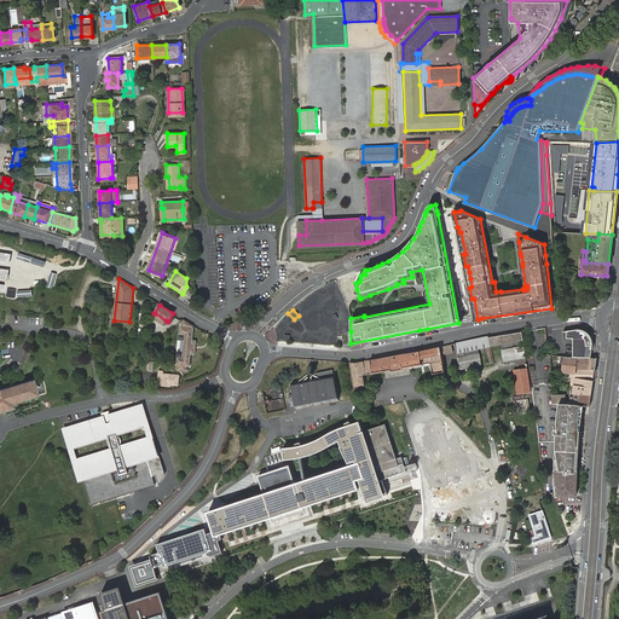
[(166,320),(155,313),(152,318),(163,325),(166,320)]
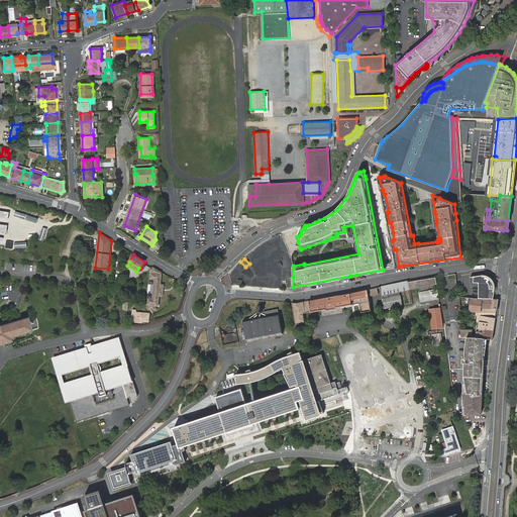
[(161,284),(162,272),(153,267),(152,267),(150,273),(149,273),(148,284),(151,284),(150,294),(148,293),(146,304),(149,304),(148,308),(154,309),(156,305),(159,305),(160,295),(161,284)]
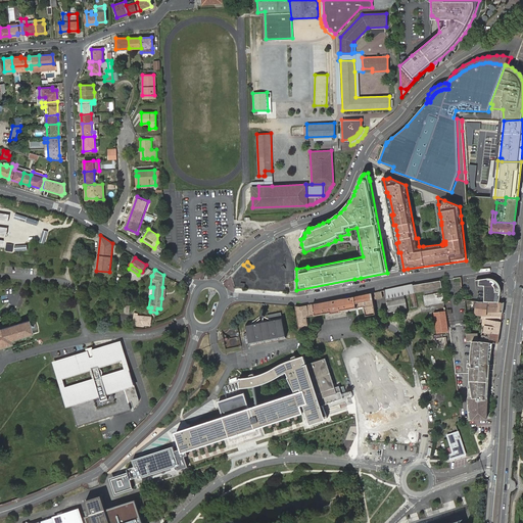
[(489,279),(479,280),(479,286),(484,286),(484,301),(500,302),(501,293),(502,291),(502,290),(501,289),(501,288),(501,287),(501,286),(500,285),(500,284),(498,284),(497,283),(497,282),(496,281),(495,280),(493,280),(492,279),(491,279),(489,279)]
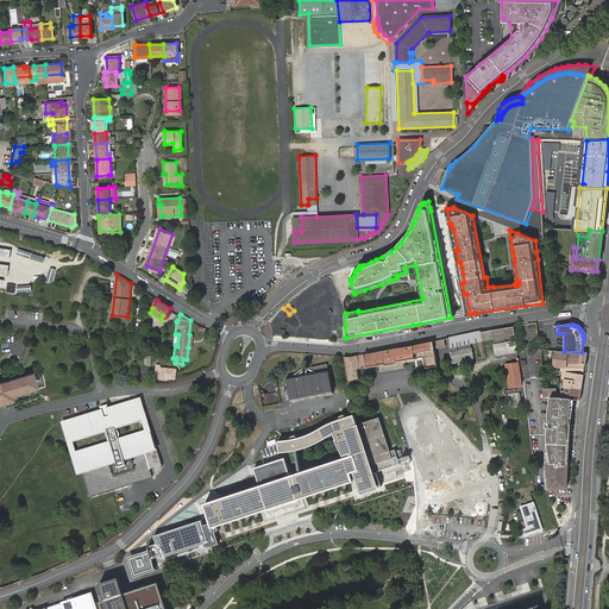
[(477,332),(449,338),(451,349),(452,362),(473,359),(471,343),(478,341),(482,358),(485,357),(483,340),(493,339),(515,334),(514,326),(477,332)]
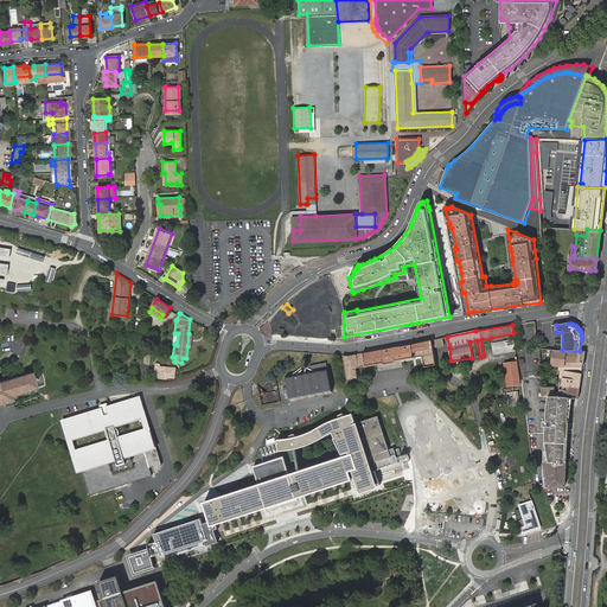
[(442,337),(430,339),(433,347),(443,345),(442,337)]
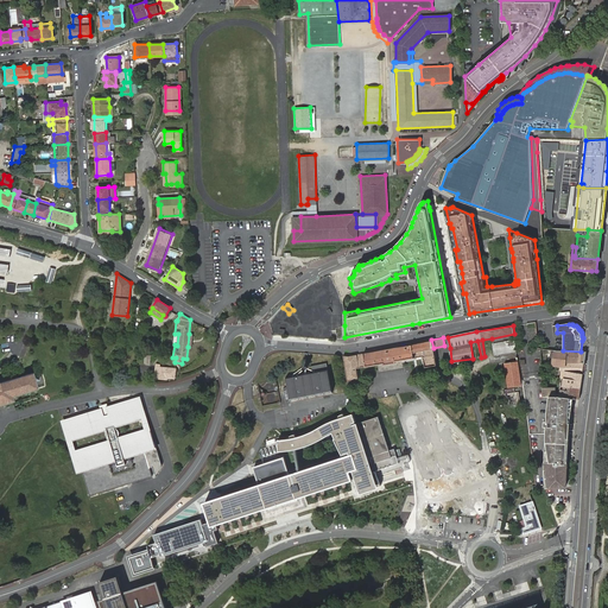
[(349,356),(343,355),(348,380),(359,379),(356,368),(384,363),(384,365),(396,362),(396,361),(423,356),(425,367),(436,365),(434,348),(431,340),(407,346),(349,356)]
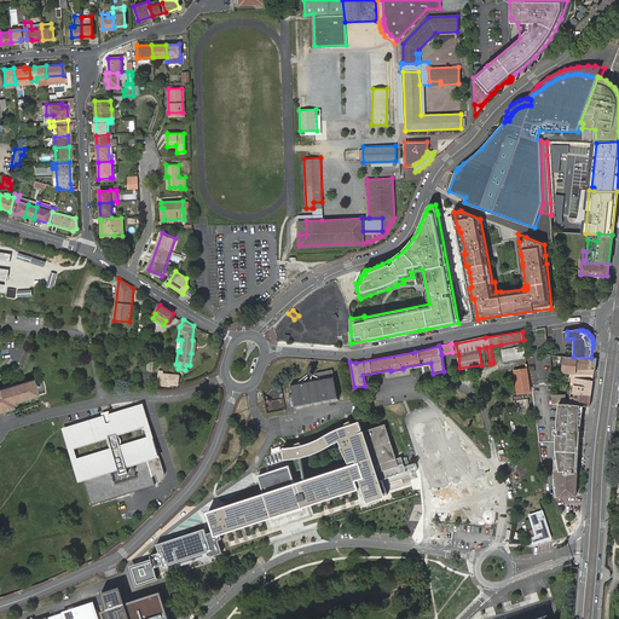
[(504,360),(525,357),(522,347),(502,351),(504,360)]
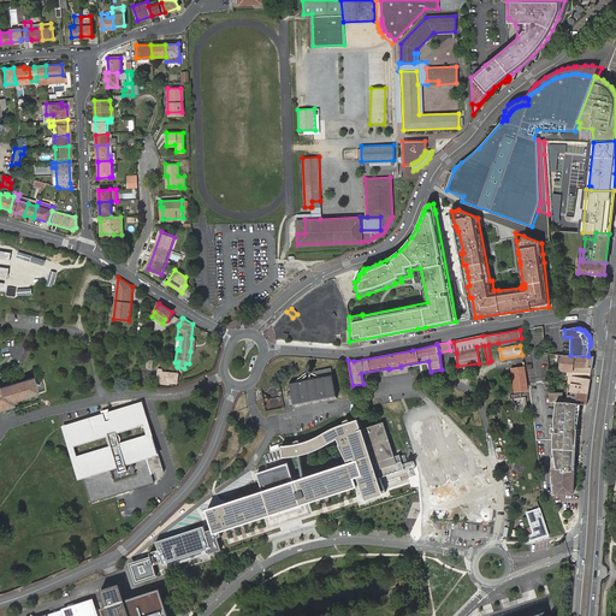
[(572,366),(592,367),(593,356),(588,356),(563,355),(560,355),(560,369),(567,371),(572,372),(572,366)]
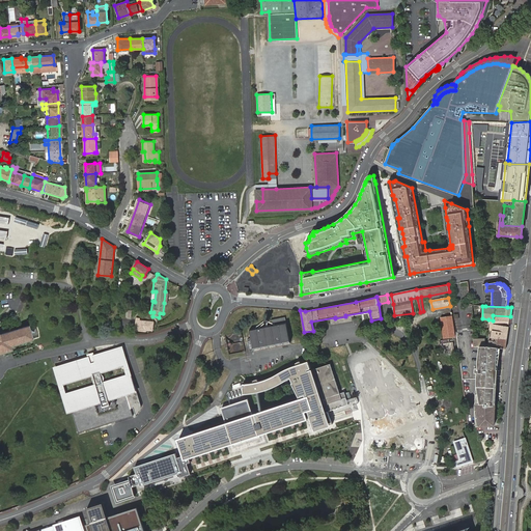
[(499,338),(506,339),(510,316),(493,315),(493,320),(488,319),(488,323),(493,323),(493,322),(496,322),(495,330),(492,329),(492,331),(490,330),(490,336),(499,338)]
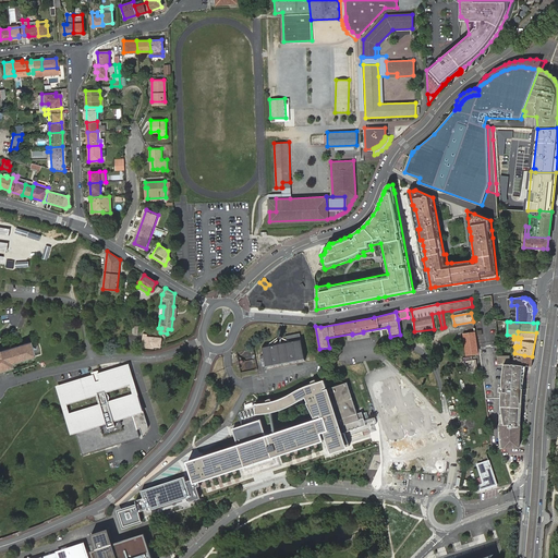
[(477,353),(475,332),(463,335),(466,354),(477,353)]
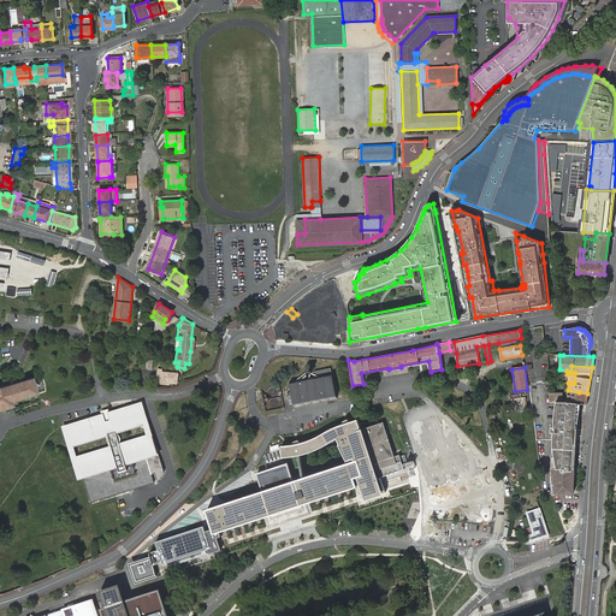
[(175,375),(177,375),(177,373),(163,371),(163,368),(159,368),(158,381),(170,383),(170,381),(175,381),(175,375)]
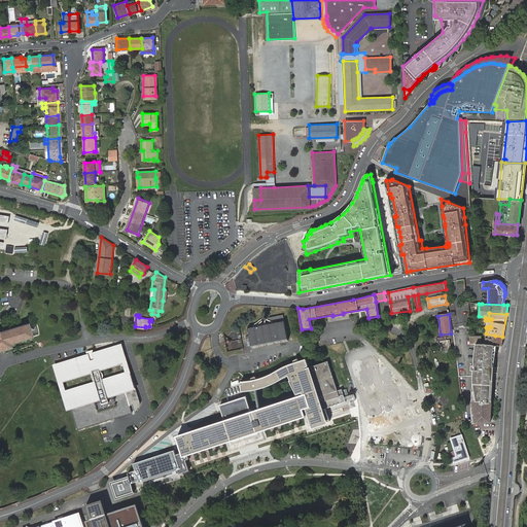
[(251,348),(288,341),(283,315),(269,318),(269,322),(247,326),(249,337),(246,338),(248,348),(251,348)]
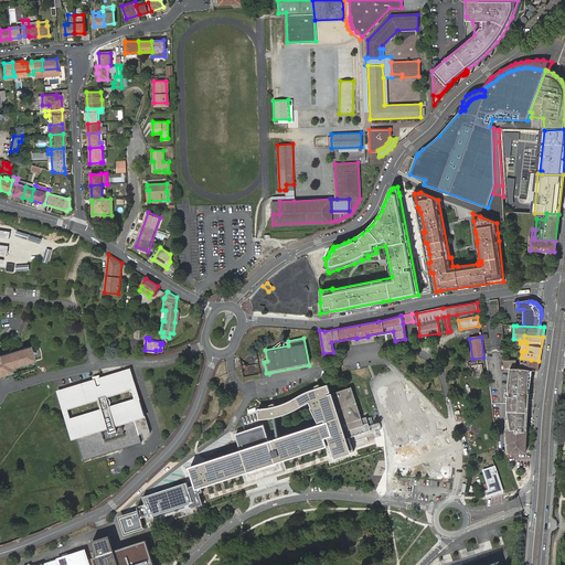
[(0,374),(11,371),(11,369),(10,366),(34,359),(32,353),(29,345),(0,354),(0,374)]
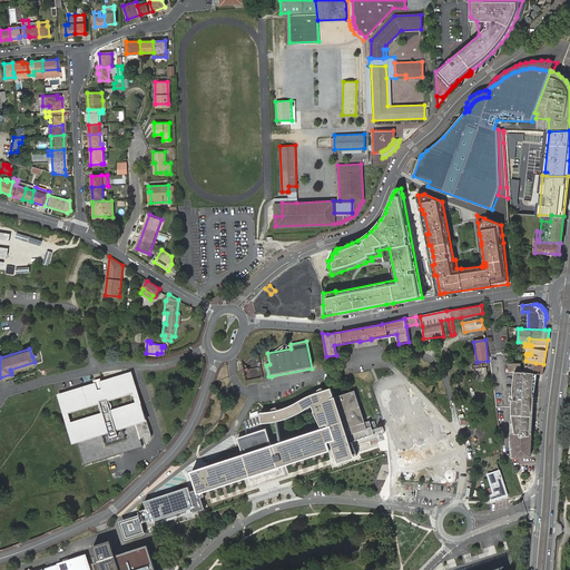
[(534,373),(542,374),(543,364),(536,363),(526,361),(524,370),(520,370),(520,363),(508,363),(509,371),(514,371),(524,372),(524,371),(534,373)]
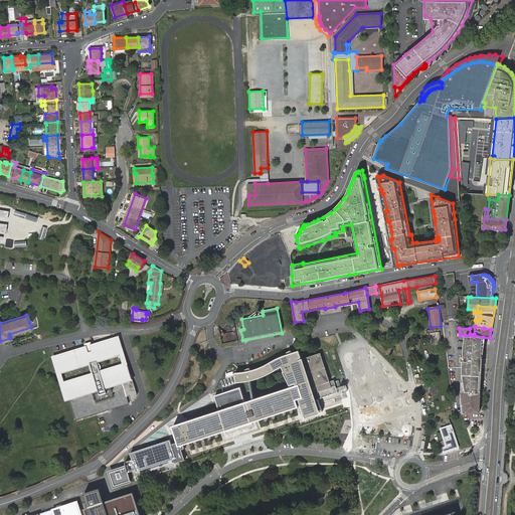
[(425,331),(427,345),(441,343),(439,332),(436,333),(435,329),(425,331)]
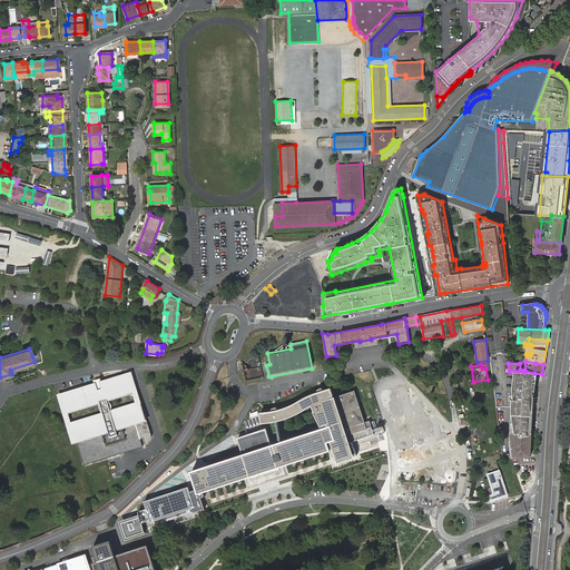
[(531,419),(534,373),(524,371),(524,372),(514,371),(512,386),(512,395),(510,395),(510,400),(512,400),(511,405),(511,408),(510,429),(512,429),(511,421),(531,419)]
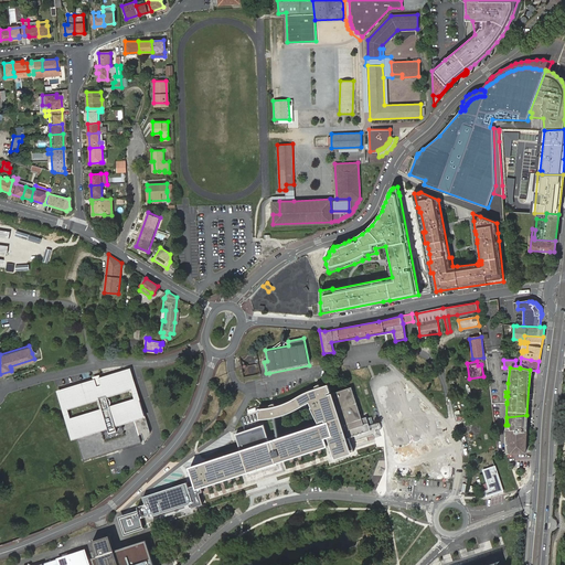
[(94,380),(56,391),(63,412),(64,414),(72,441),(77,439),(82,451),(84,460),(89,458),(117,449),(141,441),(139,436),(139,434),(138,429),(136,420),(137,420),(142,418),(147,416),(142,400),(140,392),(137,384),(136,382),(135,374),(131,369),(100,377),(100,374),(96,375),(94,377),(94,380)]
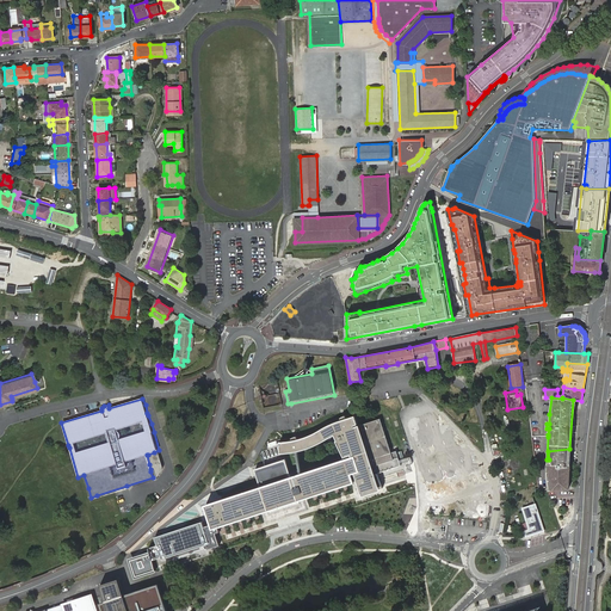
[(205,505),(211,524),(217,528),(269,510),(270,511),(285,506),(298,501),(298,500),(353,482),(353,481),(358,480),(360,488),(362,493),(377,488),(378,491),(383,488),(380,480),(378,473),(401,466),(400,462),(399,460),(396,450),(392,451),(380,418),(356,426),(355,424),(357,423),(355,415),(345,418),(334,423),(327,425),(319,430),(312,433),(308,436),(301,438),(294,439),(289,440),(283,440),(279,440),(281,452),(285,452),(294,451),(296,451),(298,451),(300,450),(307,448),(314,445),(323,440),(331,437),(334,434),(335,437),(338,439),(337,439),(345,457),(351,454),(352,457),(304,473),(301,474),(291,477),(285,460),(254,470),(260,487),(205,505)]
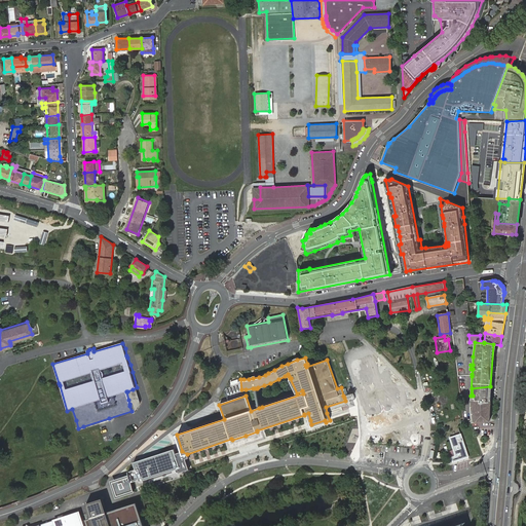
[(488,420),(490,386),(472,388),(473,396),(471,396),(471,398),(470,408),(470,410),(471,416),(472,421),(488,420)]
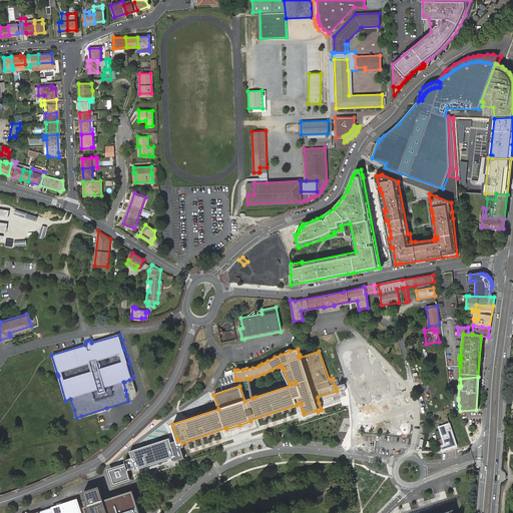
[(457,445),(450,423),(439,426),(443,438),(439,440),(442,450),(453,447),(457,445)]
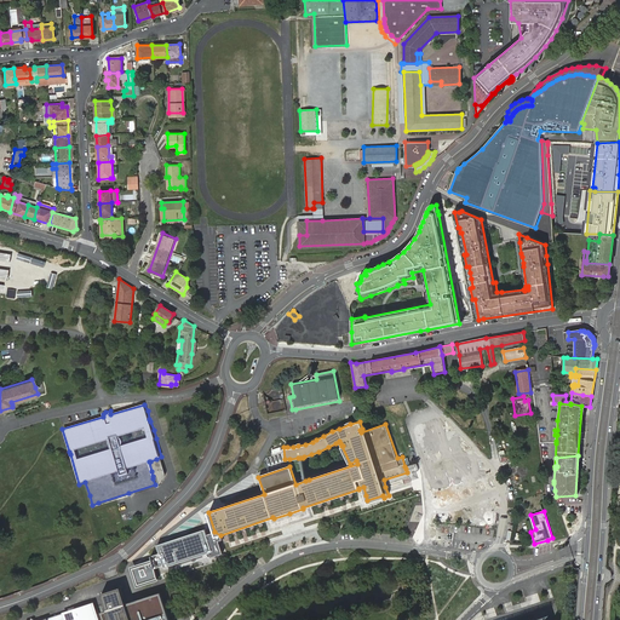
[(222,540),(220,535),(214,532),(207,535),(206,529),(158,545),(160,554),(151,556),(153,562),(133,568),(139,585),(159,578),(155,568),(164,566),(165,568),(207,554),(208,558),(223,554),(218,541),(222,540)]
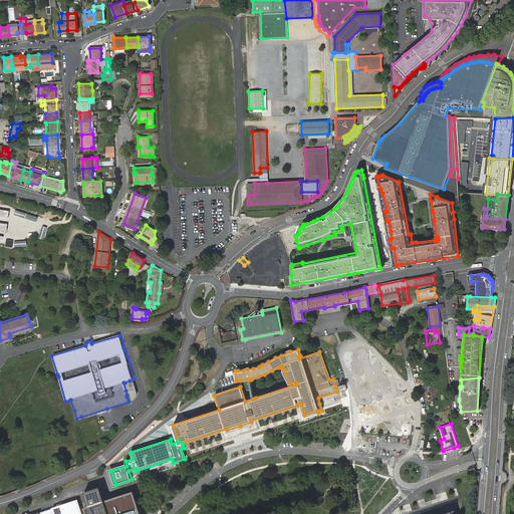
[(140,513),(133,492),(120,496),(105,501),(101,488),(84,494),(86,502),(88,506),(84,507),(86,513),(81,513),(79,505),(77,500),(36,513),(140,513)]
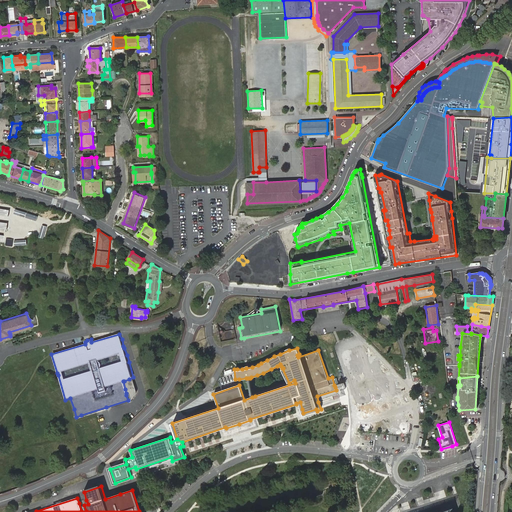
[(162,504),(156,496),(151,500),(158,508),(160,506),(162,504)]
